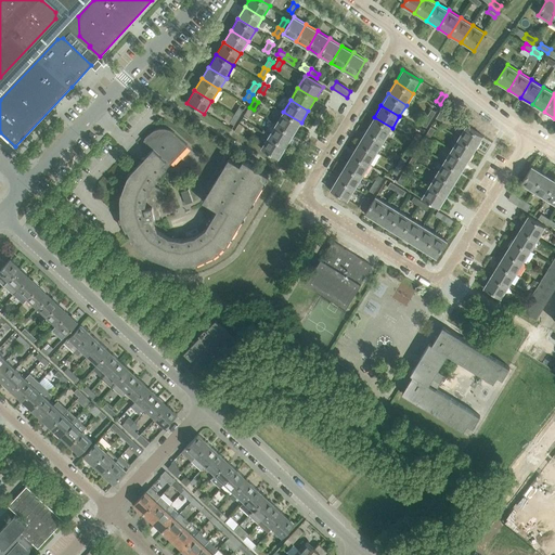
[(239,117),(244,110),(240,106),(234,115),(239,117)]
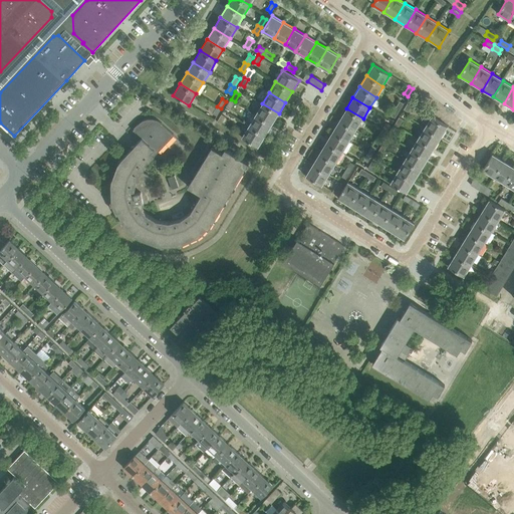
[(231,108),(235,101),(231,99),(226,106),(231,108)]
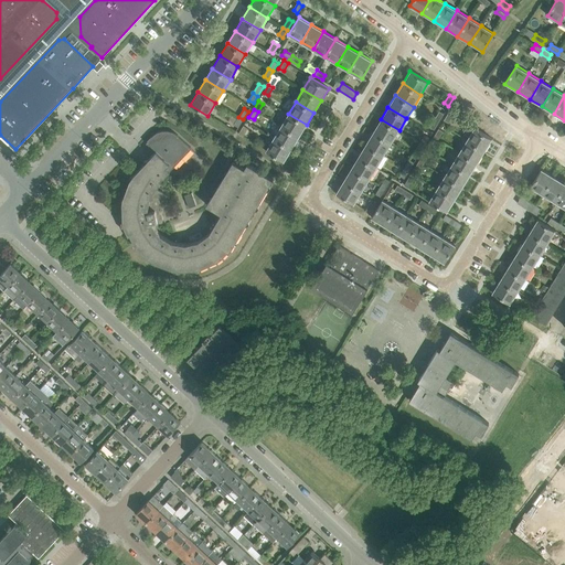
[(439,121),(445,113),(439,110),(434,119),(439,121)]
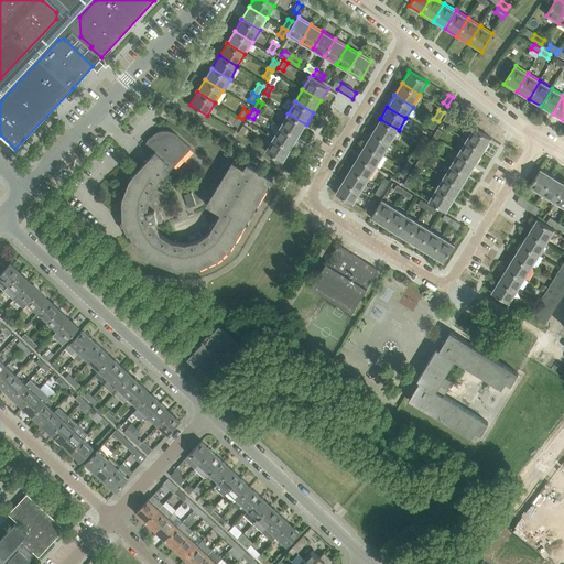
[(447,122),(453,114),(448,111),(443,120),(447,122)]
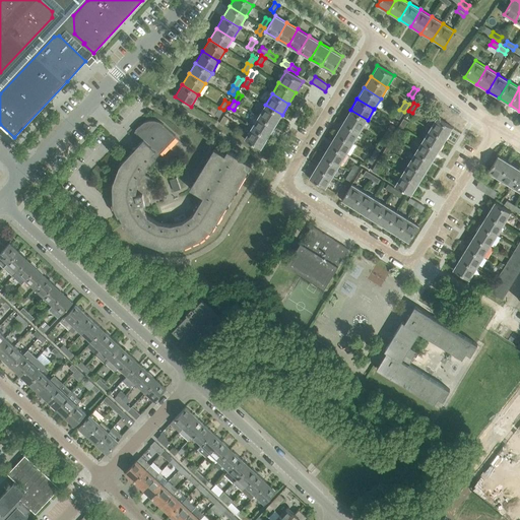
[(282,115),(265,105),(258,116),(275,126),(282,115)]
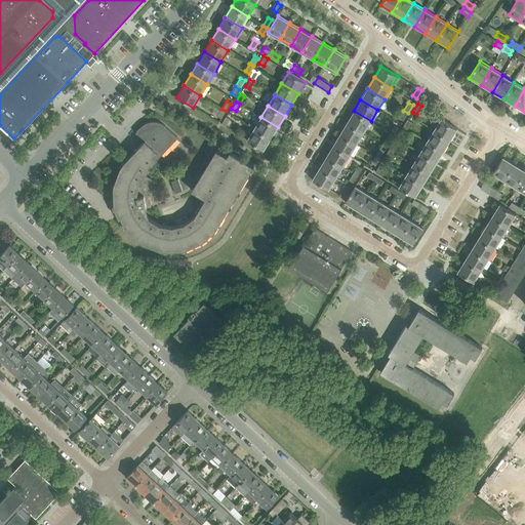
[(221,118),(226,111),(221,109),(217,116),(221,118)]
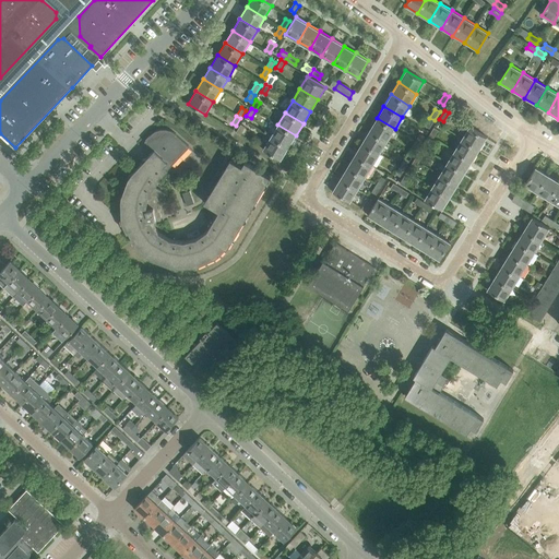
[(395,129),(377,118),(369,130),(388,141),(395,129)]
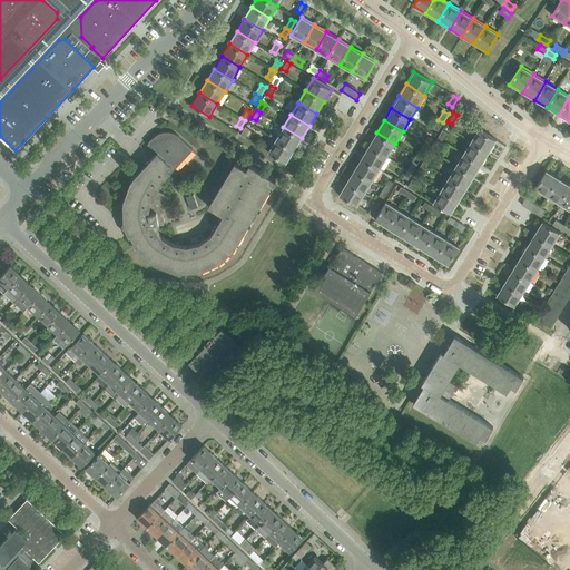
[(439,130),(443,123),(438,120),(433,128),(439,130)]
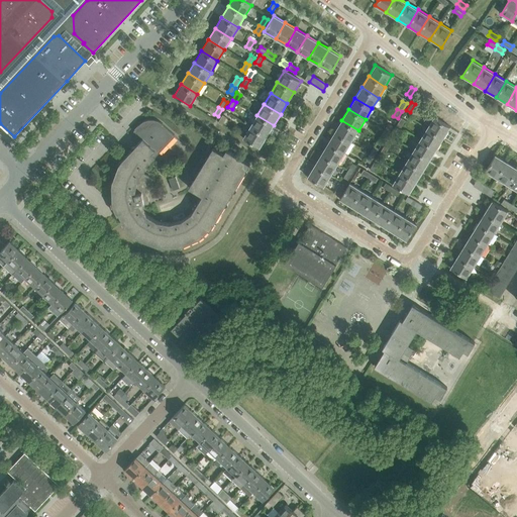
[(222,125),(227,117),(223,114),(218,122),(222,125)]
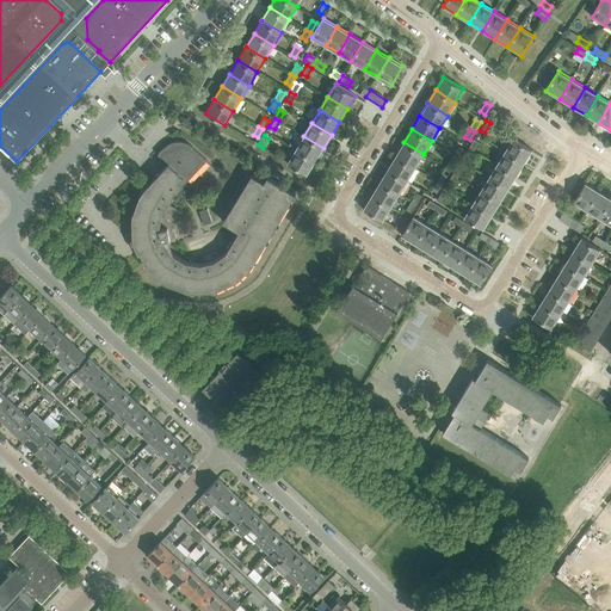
[(323,148),(303,136),(296,149),(315,161),(323,148)]
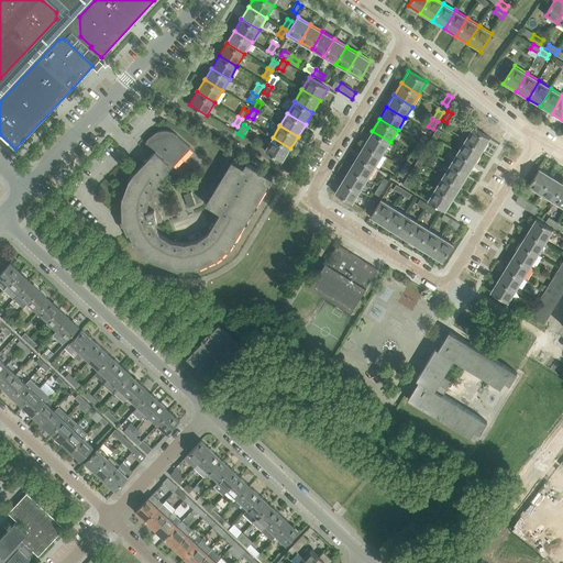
[(437,139),(442,130),(438,128),(432,136),(437,139)]
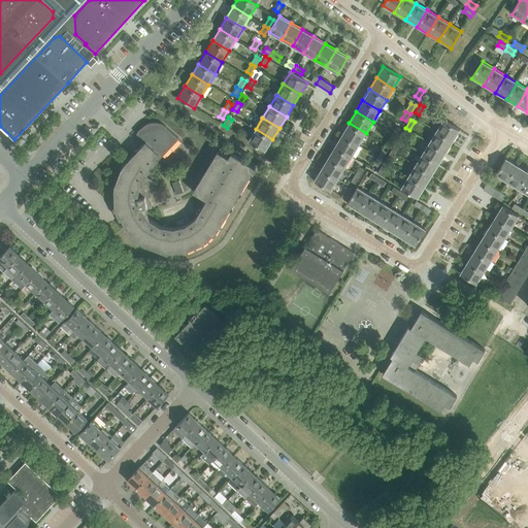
[(460,130),(442,120),(435,131),(453,141),(460,130)]
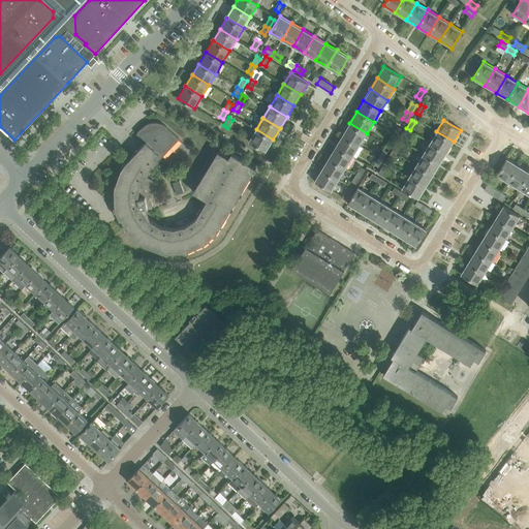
[(215,236),(219,229),(218,228),(217,227),(219,223),(221,225),(230,211),(227,210),(229,206),(231,207),(232,207),(239,196),(239,195),(237,194),(239,190),(242,192),(250,178),(249,177),(248,176),(250,172),(252,174),(256,167),(231,153),(228,158),(218,151),(193,192),(207,200),(196,218),(186,225),(174,228),(161,226),(151,220),(145,211),(143,209),(148,208),(148,209),(153,205),(151,198),(153,190),(157,183),(147,177),(148,175),(152,170),(150,168),(153,165),(154,166),(179,138),(165,126),(162,124),(161,123),(157,122),(156,122),(153,122),(151,122),(148,124),(147,124),(144,127),(136,133),(137,134),(146,142),(138,150),(139,151),(135,154),(135,153),(125,164),(127,166),(125,169),(123,168),(122,168),(116,186),(118,186),(118,191),(116,190),(115,191),(115,207),(114,208),(114,209),(114,210),(115,211),(116,212),(117,212),(120,220),(122,219),(126,227),(128,226),(131,229),(129,230),(128,231),(141,243),(141,242),(142,240),(146,243),(145,244),(145,245),(162,252),(162,251),(162,249),(166,249),(166,251),(166,252),(182,252),(182,251),(182,249),(186,248),(187,250),(187,251),(205,243),(204,243),(203,241),(206,238),(208,240),(213,235),(215,236)]
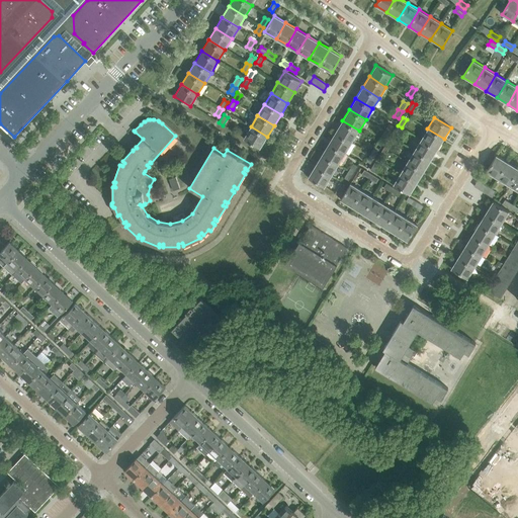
[(352,143),(359,131),(342,120),(335,133),(352,143)]
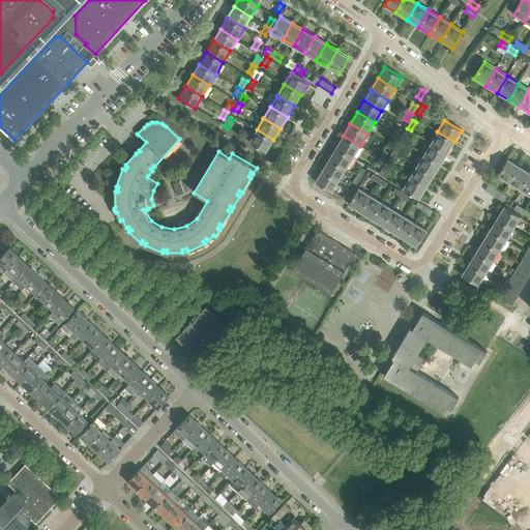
[(399,137),(403,128),(399,126),(393,135),(399,137)]
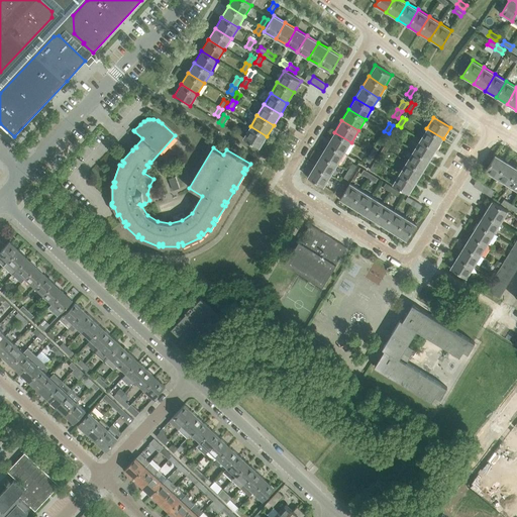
[(397,134),(401,127),(397,125),(393,131),(397,134)]
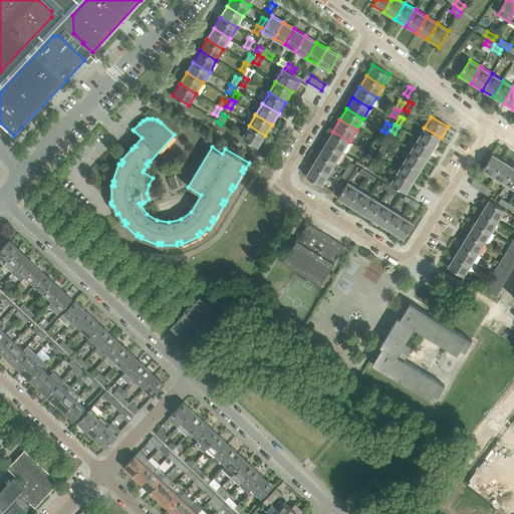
[(265,136),(249,125),(242,137),(259,147),(265,136)]
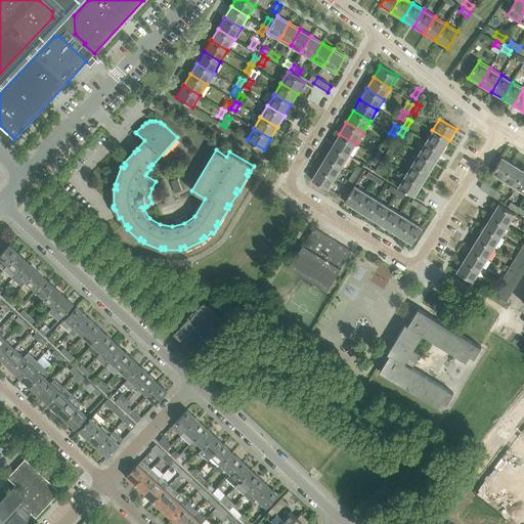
[(449,140),(432,130),(426,141),(443,151),(449,140)]
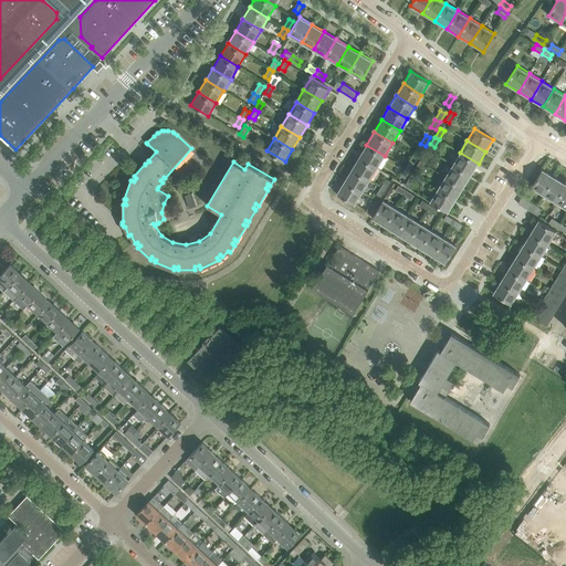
[(421,154),(426,146),(420,144),(416,152),(421,154)]
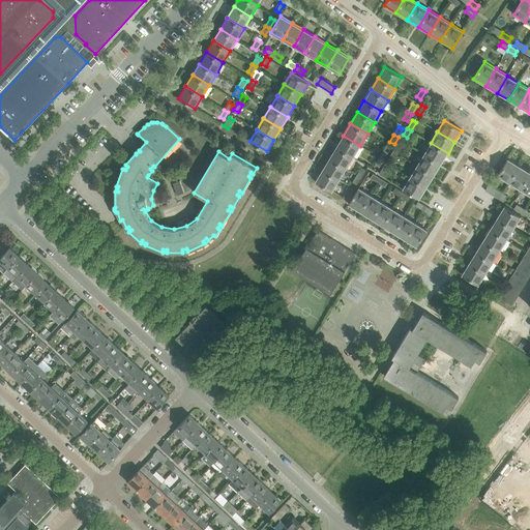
[(360,146),(343,136),(336,146),(353,157),(360,146)]
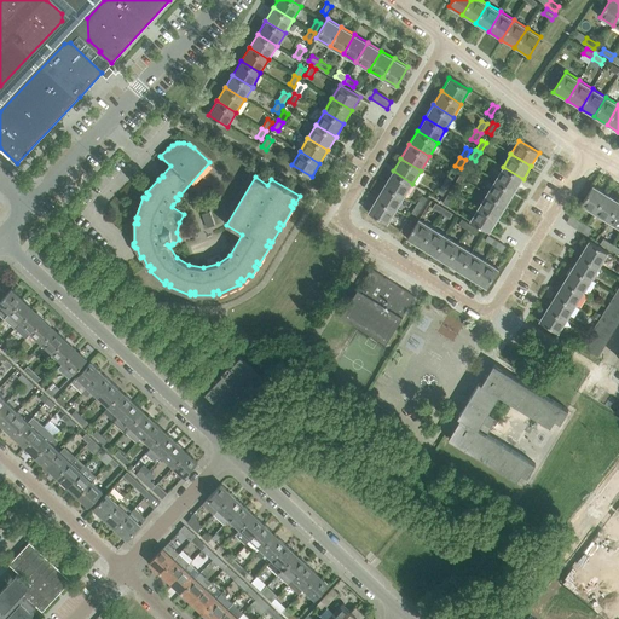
[(464,179),(470,169),(464,167),(460,175),(464,179)]
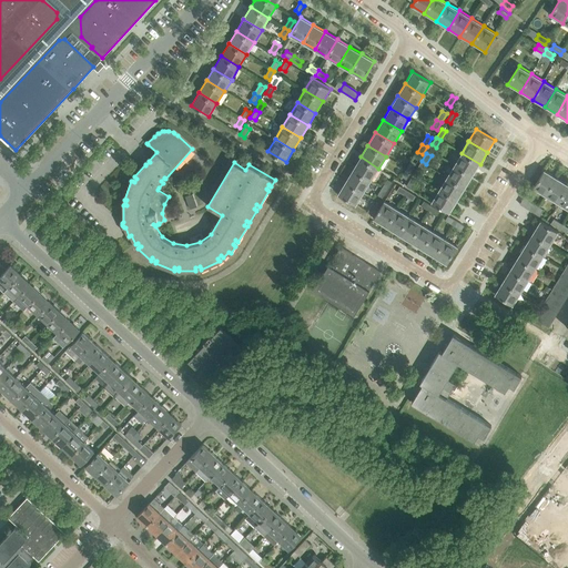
[(480,164),(462,153),(454,165),(473,176),(480,164)]
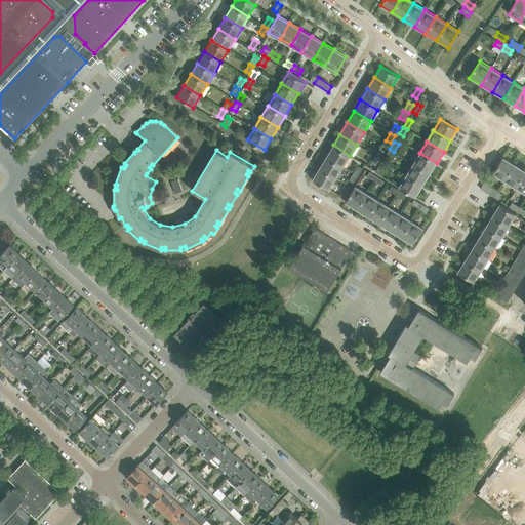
[(344,167),(350,156),(333,145),(326,156),(344,167)]
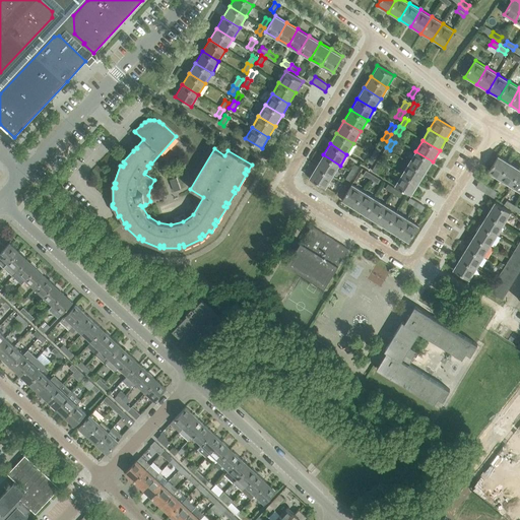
[(377,156),(382,148),(377,146),(373,154),(377,156)]
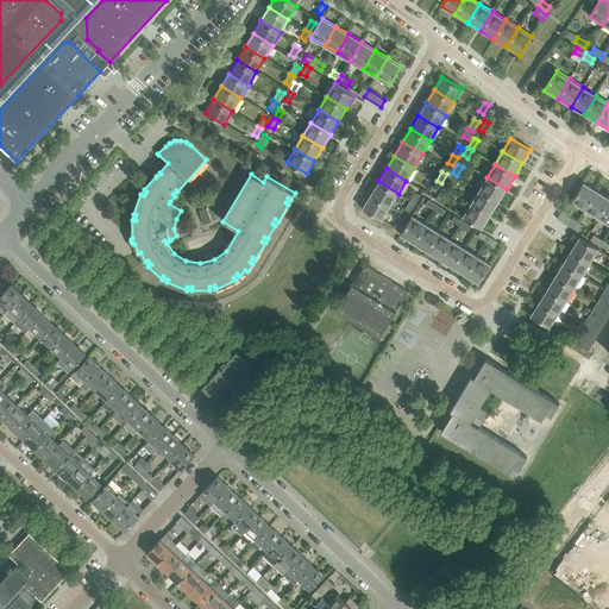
[(452,184),(457,176),(452,173),(447,182),(452,184)]
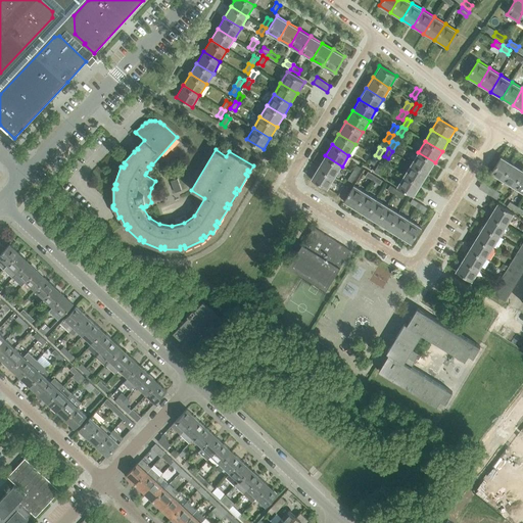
[(435,162),(418,152),(411,162),(428,174),(435,162)]
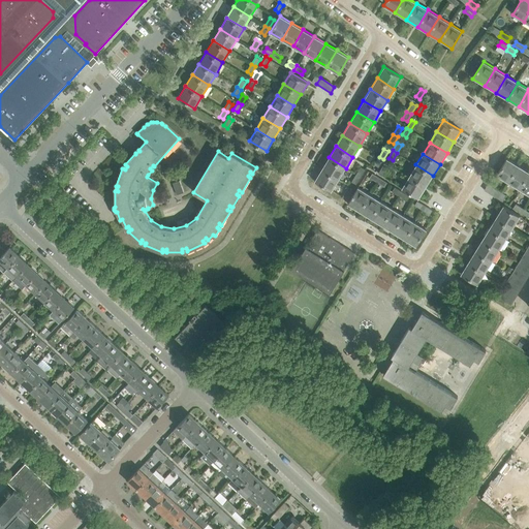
[(339,180),(346,168),(329,157),(321,169),(339,180)]
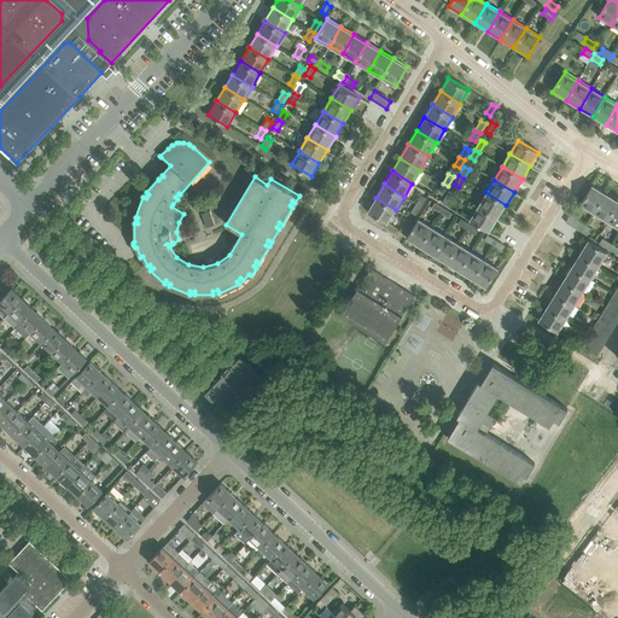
[(443,194),(448,186),(443,184),(438,192),(443,194)]
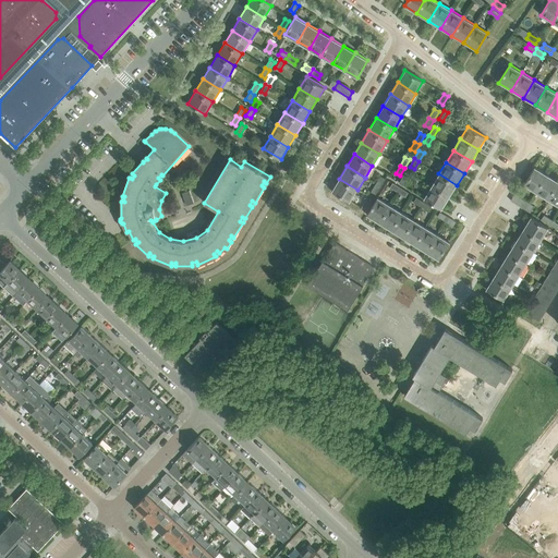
[(536,193),(547,174),(535,167),(523,185),(536,193)]
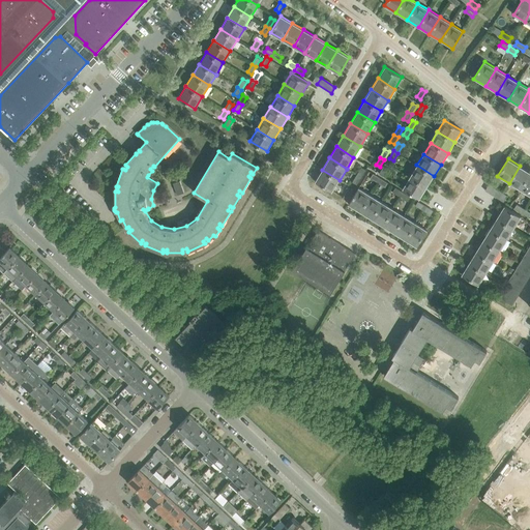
[(434,176),(416,165),(410,176),(428,187),(434,176)]
